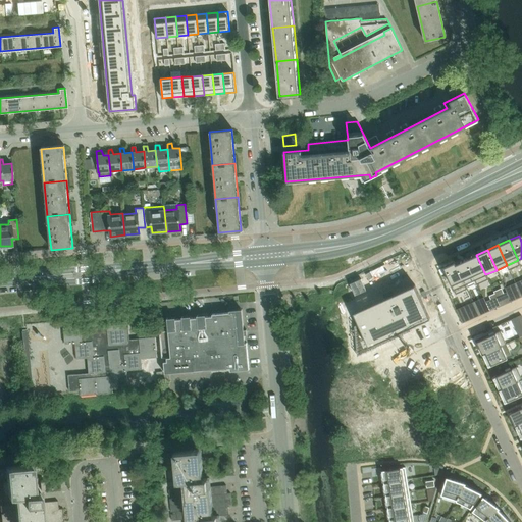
[(476,255),(466,259),(475,279),(485,274),(476,255)]
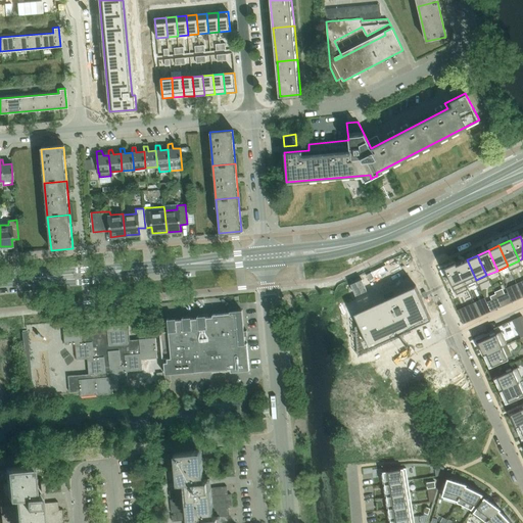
[(467,259),(457,265),(466,285),(476,280),(467,259)]
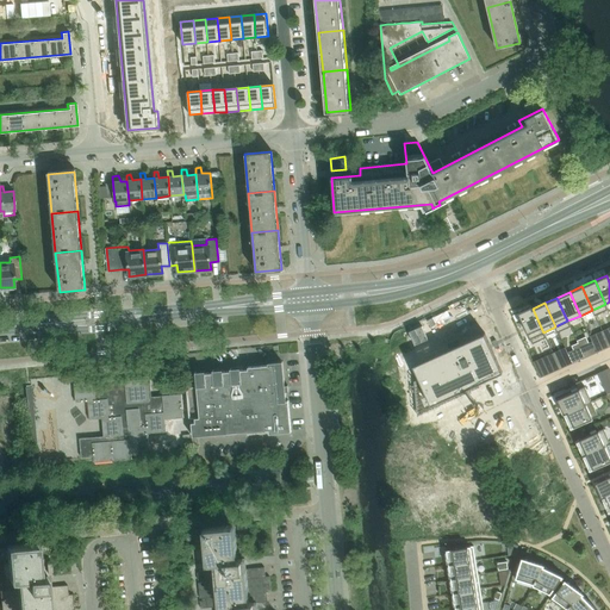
[(531,306),(518,312),(530,338),(543,332),(533,309),(531,306)]
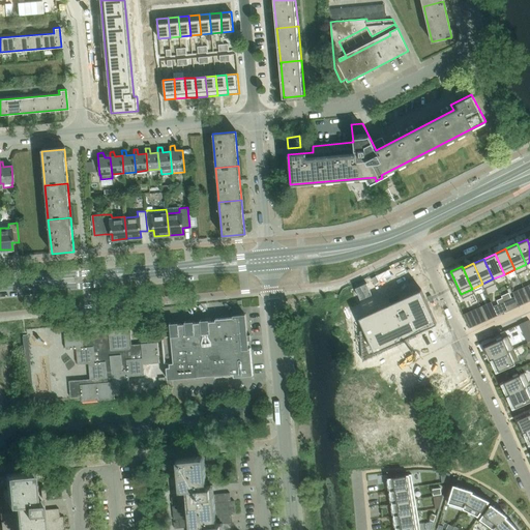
[(366,284),(355,288),(360,299),(372,295),(366,284)]
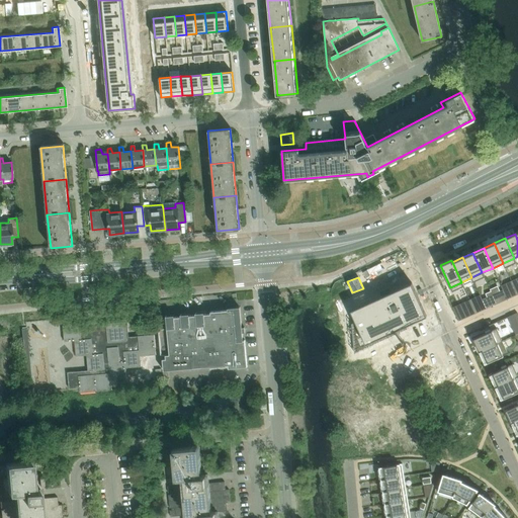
[(412,282),(351,310),(356,322),(352,324),(355,352),(398,333),(397,330),(427,316),(412,282)]
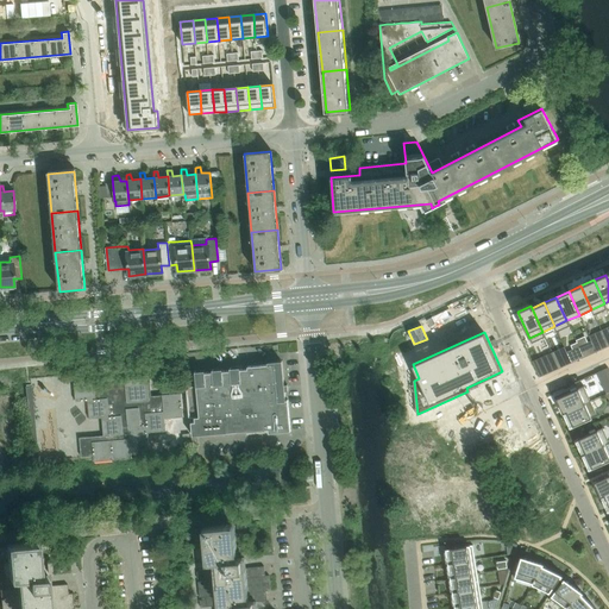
[(205,371),(195,371),(196,385),(187,387),(187,385),(186,385),(189,420),(189,419),(194,418),(195,422),(190,422),(192,437),(268,429),(269,433),(290,431),(287,400),(286,400),(284,391),(288,391),(287,385),(284,385),(282,362),(268,363),(268,365),(248,366),(248,370),(240,370),(239,368),(230,369),(230,371),(223,372),(223,369),(213,370),(213,372),(205,374),(205,371)]
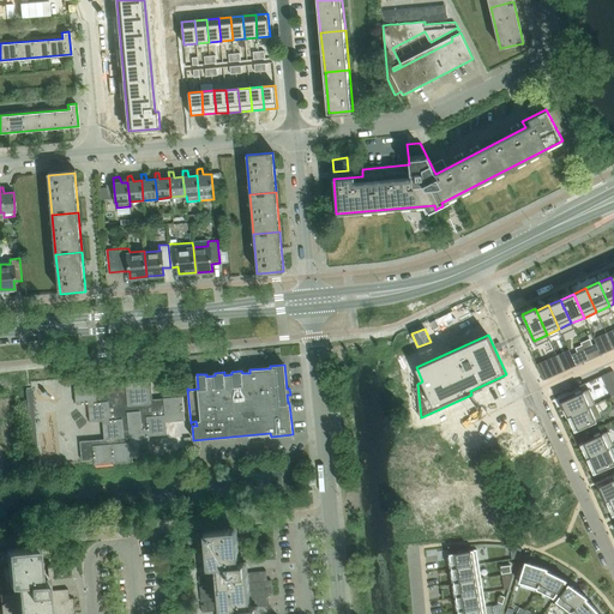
[(546,365),(539,368),(545,380),(552,377),(546,365)]
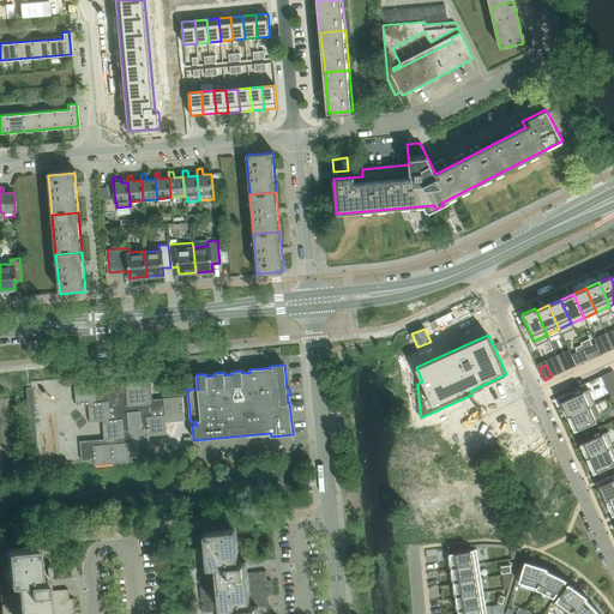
[(94,384),(74,386),(76,405),(88,404),(90,422),(102,421),(104,439),(80,441),(83,461),(94,459),(95,465),(132,462),(131,451),(150,449),(149,437),(167,435),(166,422),(185,420),(182,391),(163,393),(164,399),(152,401),(150,380),(94,385),(94,384)]
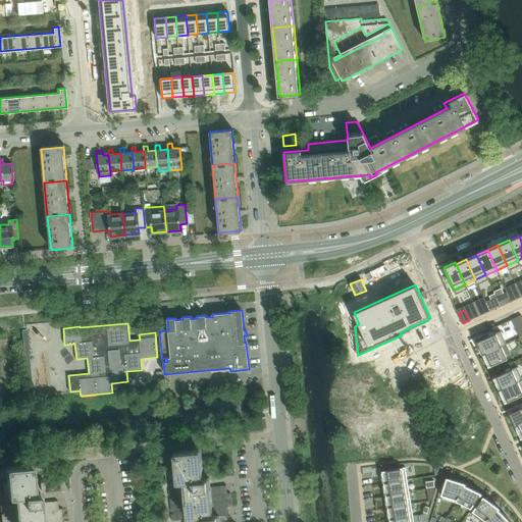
[(482,354),(506,344),(506,343),(501,331),(501,330),(476,342),(476,343),(477,342),(482,354)]
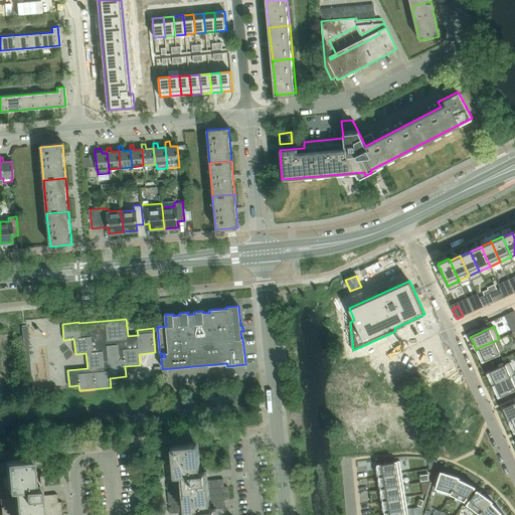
[(0,395),(24,393),(18,328),(0,329),(0,395)]
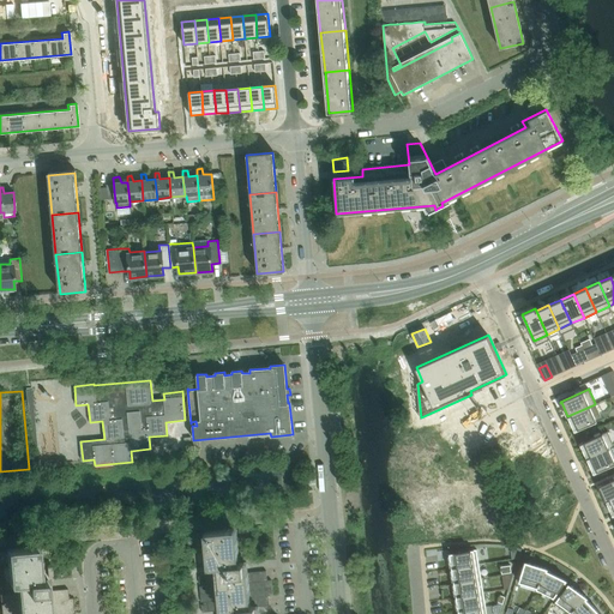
[(602,419),(602,417),(601,419),(595,404),(567,416),(567,417),(573,431),(573,432),(602,419)]
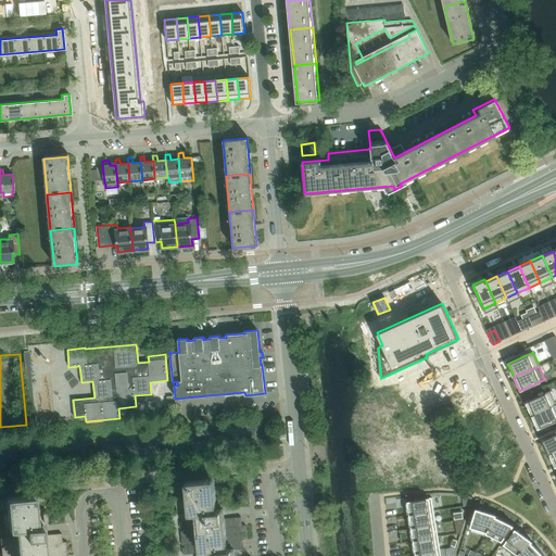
[(446,403),(453,401),(454,405),(466,401),(464,396),(457,399),(452,383),(440,388),(446,403)]
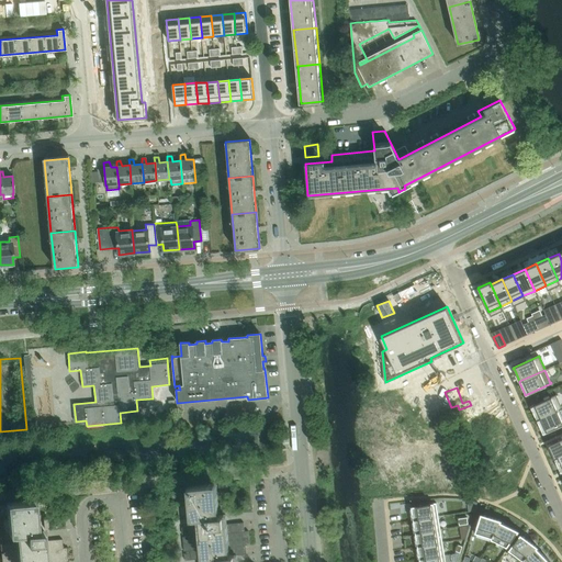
[(557,394),(530,406),(530,407),(531,407),(537,419),(536,419),(537,420),(561,407),(561,408),(557,395),(557,394)]
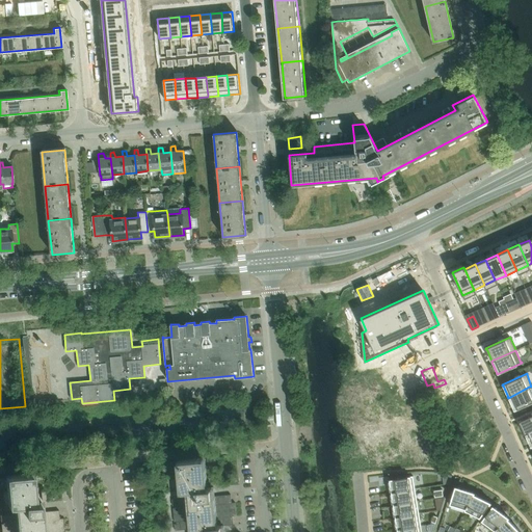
[(531,386),(508,398),(513,409),(513,410),(531,402),(531,392),(530,388),(531,387),(531,386)]
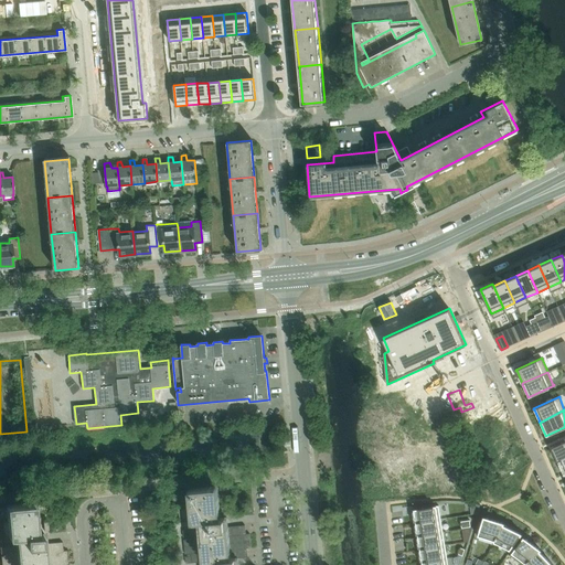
[(564,440),(551,447),(551,448),(552,448),(557,460),(556,460),(557,461),(564,457),(564,440)]
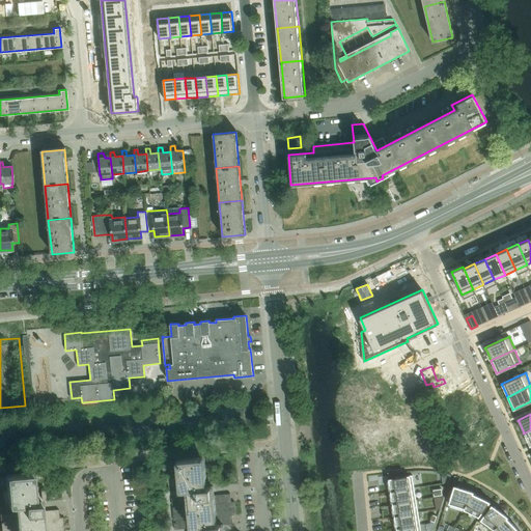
[(401,418),(379,422),(380,432),(403,428),(401,418)]
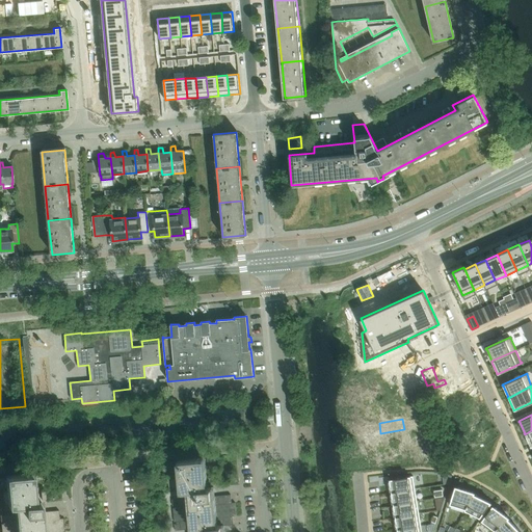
[(466,421),(459,423),(467,443),(473,441),(466,421)]
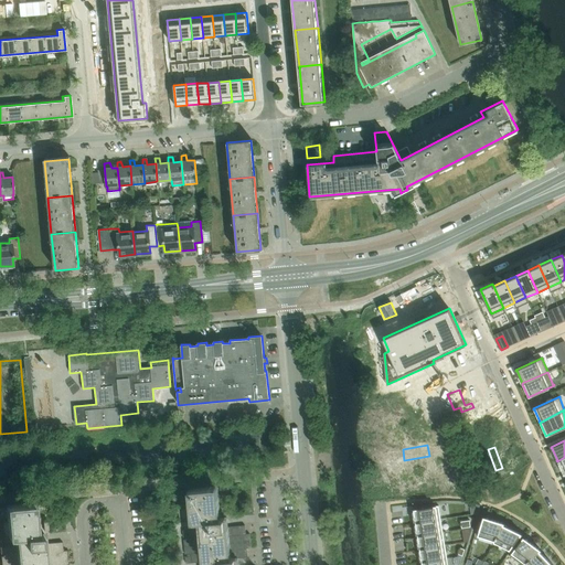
[(501,475),(507,488),(512,486),(508,472),(501,475)]
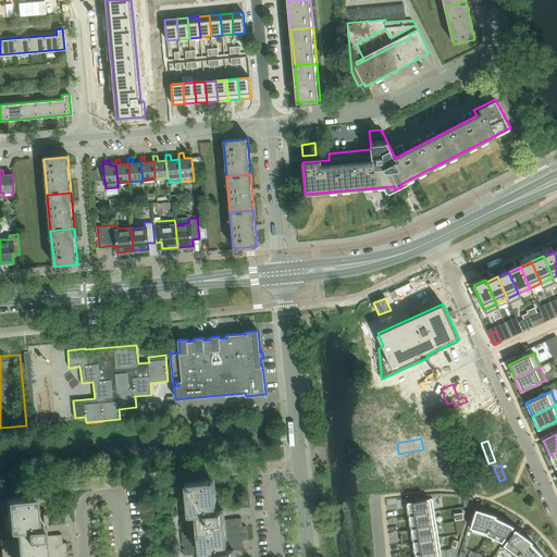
[(247,541),(245,527),(242,527),(240,519),(224,520),(223,510),(213,511),(211,480),(188,482),(190,514),(195,514),(196,522),(180,523),(183,556),(205,554),(205,556),(233,556),(233,551),(244,549),(243,541),(247,541)]
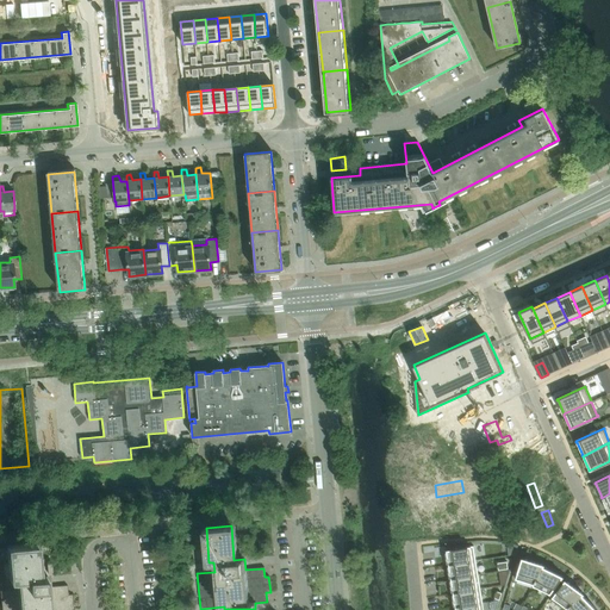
[(38,578),(35,543),(8,546),(12,582),(17,580),(18,590),(0,592),(1,609),(73,609),(73,595),(68,596),(67,586),(49,587),(48,577),(38,578)]
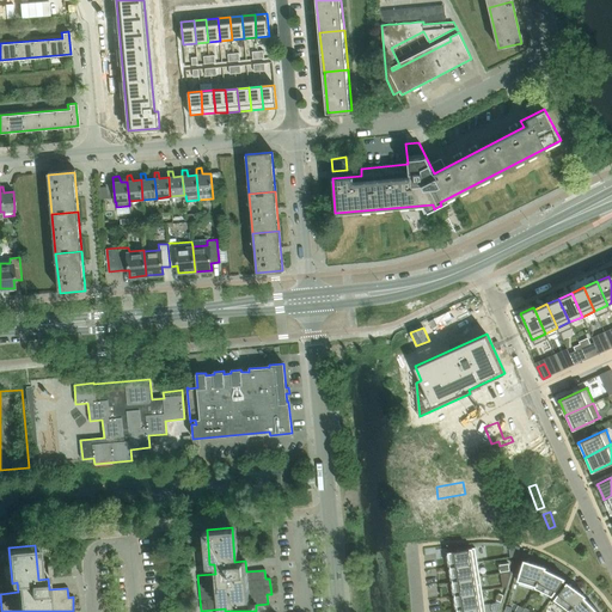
[(519,548),(508,546),(510,557),(516,556),(519,548)]
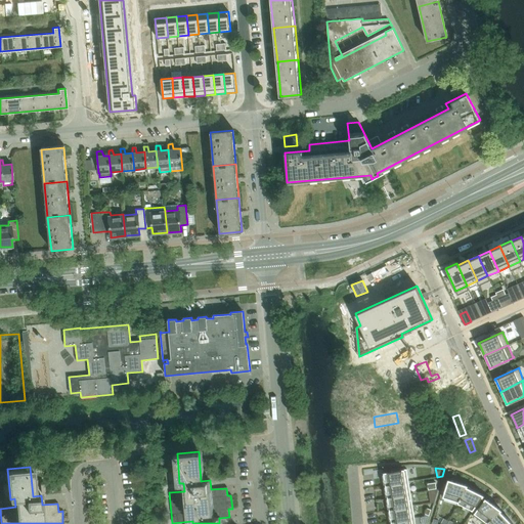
[(385,484),(385,485),(406,482),(404,470),(383,473),(384,479),(383,479),(384,485),(385,484)]
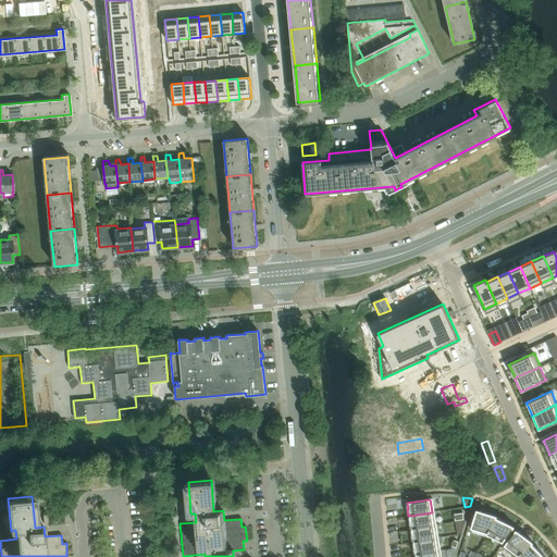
[(470,529),(486,533),(496,517),(496,516),(477,509),(470,529)]
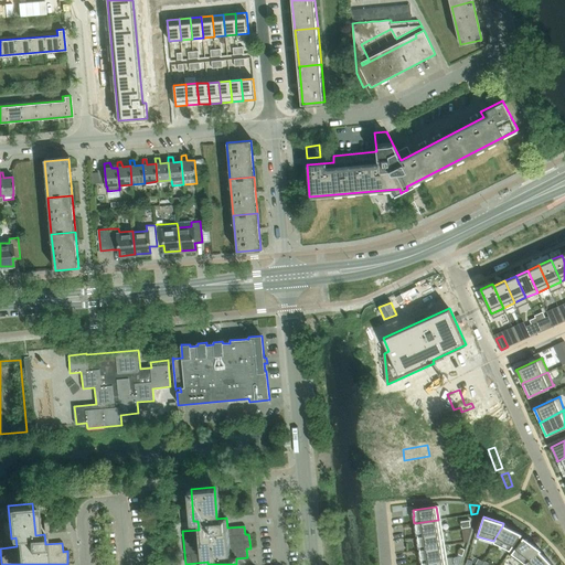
[(417,535),(417,536),(440,533),(438,520),(415,523),(416,530),(415,530),(416,536),(417,535)]
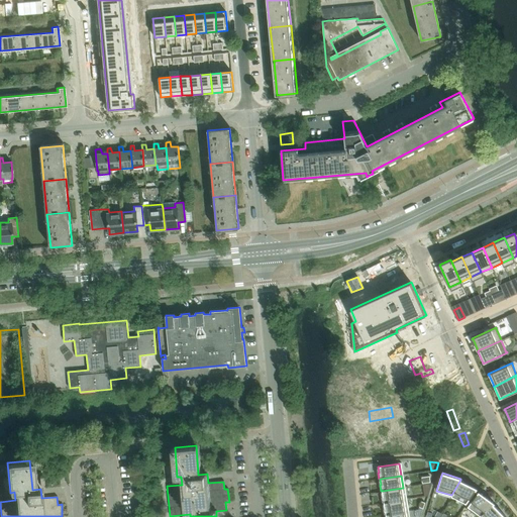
[(451,496),(467,504),(477,489),(460,480),(451,495),(451,496)]
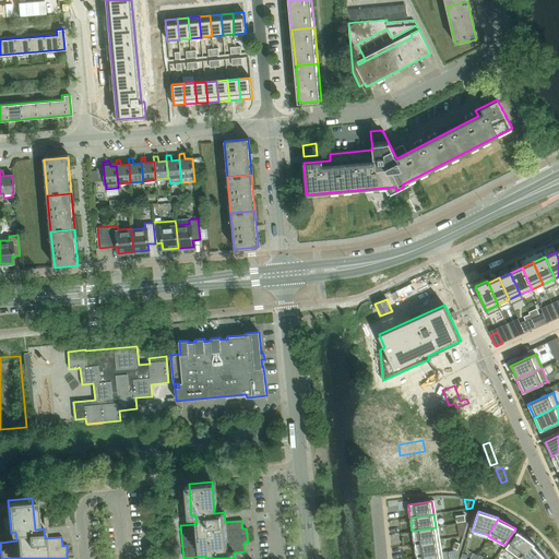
[(459,523),(458,524),(460,536),(463,535),(467,522),(465,522),(459,523)]
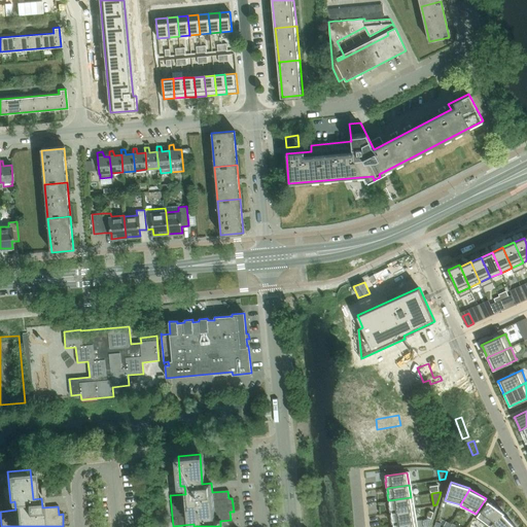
[(391,512),(391,513),(413,510),(411,497),(389,500),(390,506),(389,506),(390,512),(391,512)]
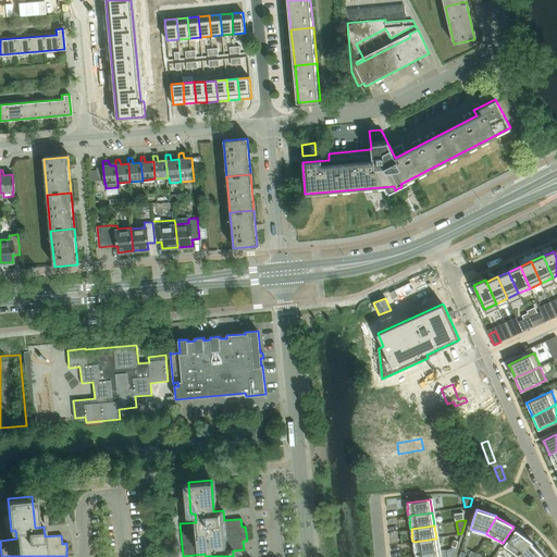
[(503,547),(515,556),(516,556),(532,543),(533,542),(516,530),(503,547)]
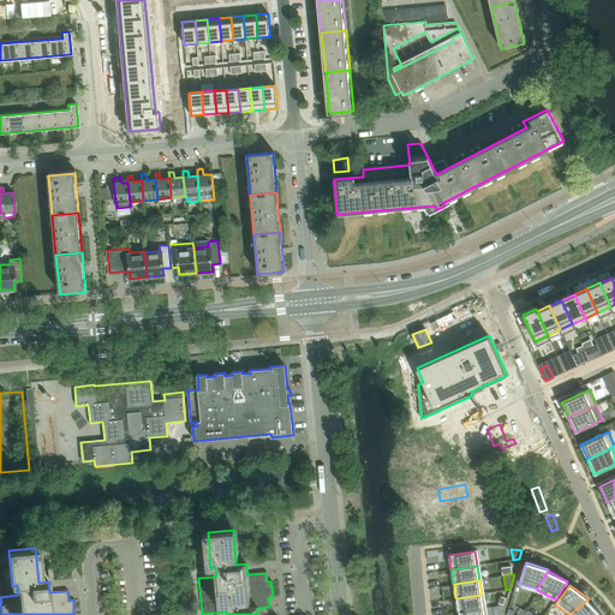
[(482,595),(457,598),(458,605),(457,605),(458,611),(459,611),(459,613),(484,608),(482,595)]
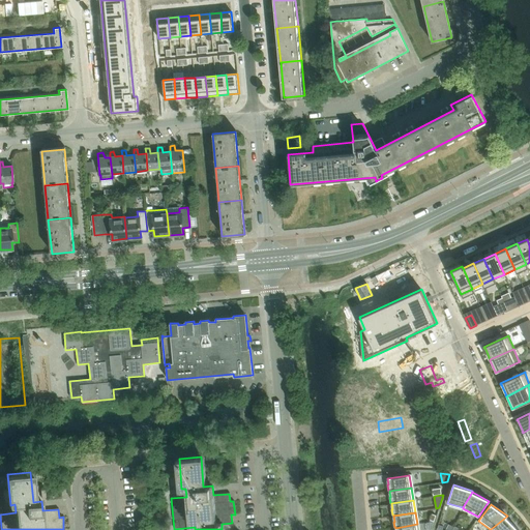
[(518,529),(506,517),(491,529),(518,529)]
